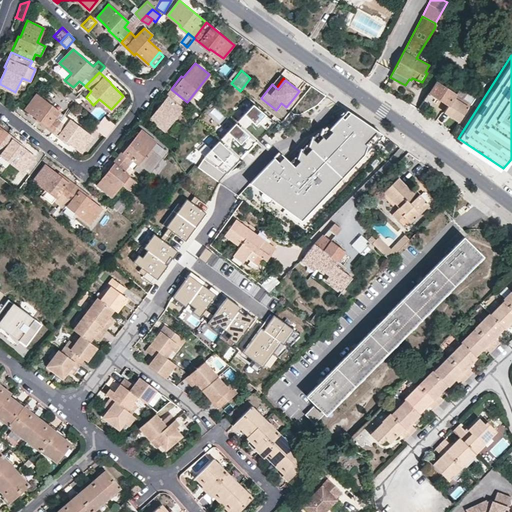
[(455,94),(436,82),(430,92),(448,104),(444,111),(459,121),(463,114),(468,107),(453,97),(455,94)]
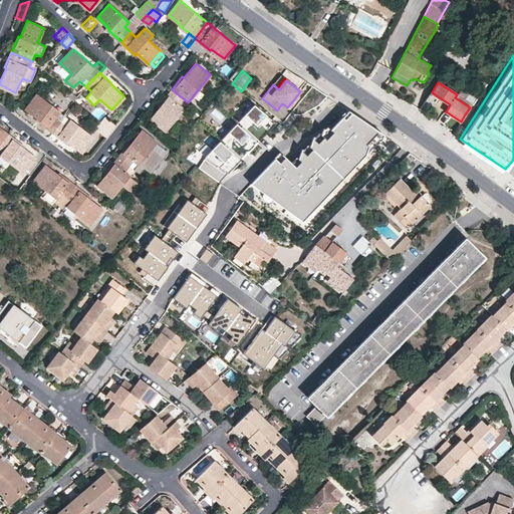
[(172,89),(161,103),(163,104),(152,118),(166,130),(183,108),(178,103),(183,98),(172,89)]
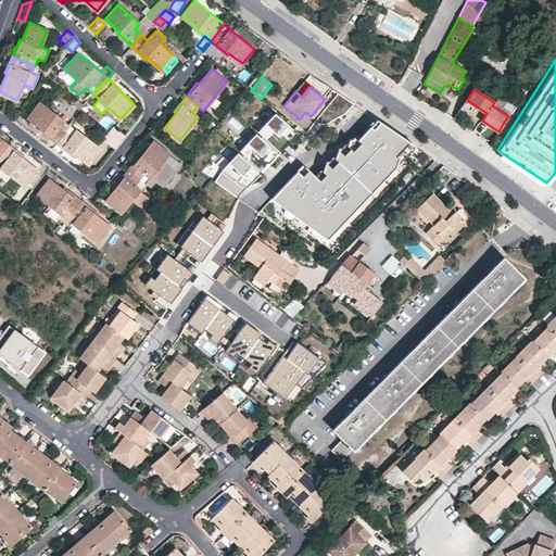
[(42,131),(58,143),(71,126),(40,103),(28,118),(43,129),(42,131)]
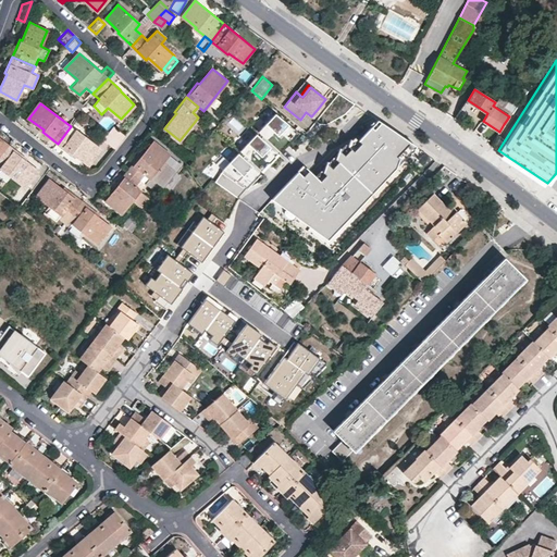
[(83,104),(79,108),(83,111),(86,113),(89,110),(83,104)]
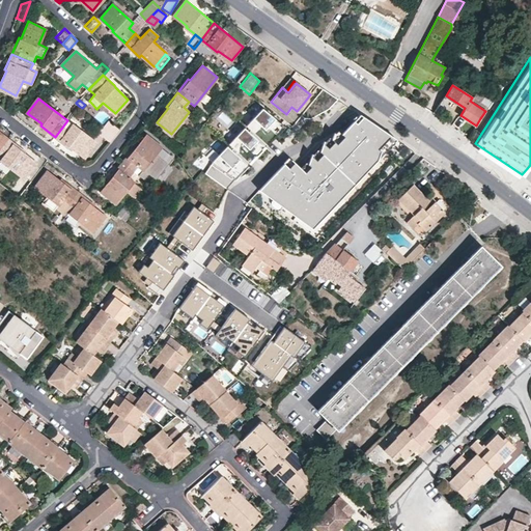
[(283,128),(261,107),(245,124),(267,144),(283,128)]
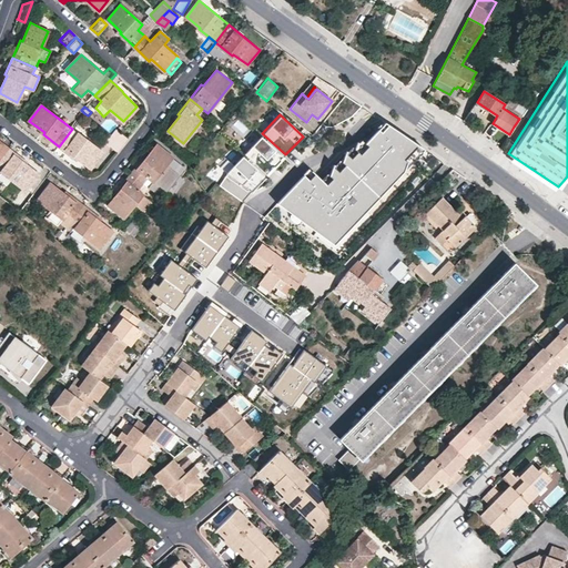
[(422,151),(385,124),(327,185),(310,171),(277,204),(334,244),(422,151)]
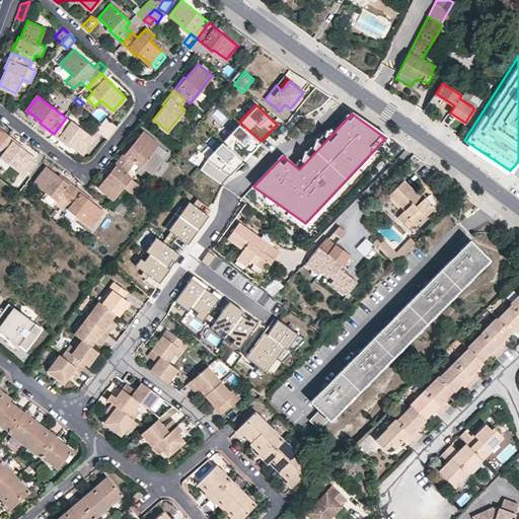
[(54,134),(68,143),(69,142),(83,152),(94,138),(66,118),(54,134)]
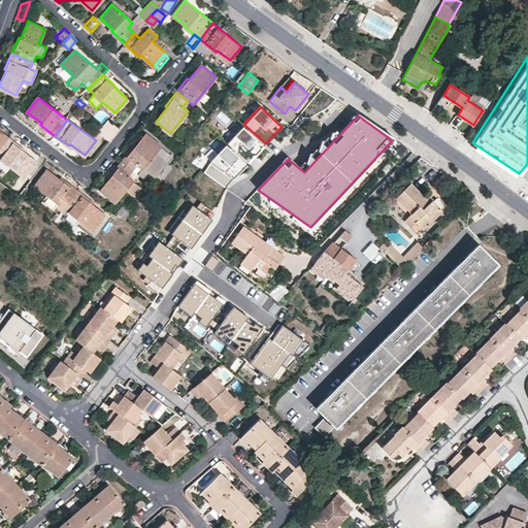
[(107,120),(103,125),(114,134),(119,129),(107,120)]
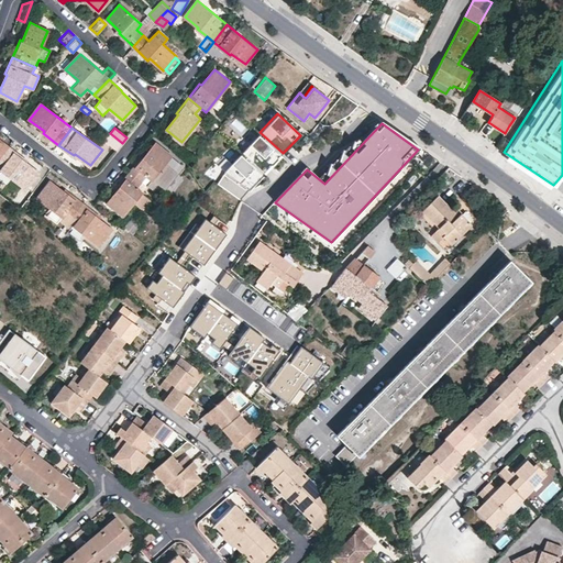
[(105,140),(117,150),(122,143),(110,133),(105,140)]
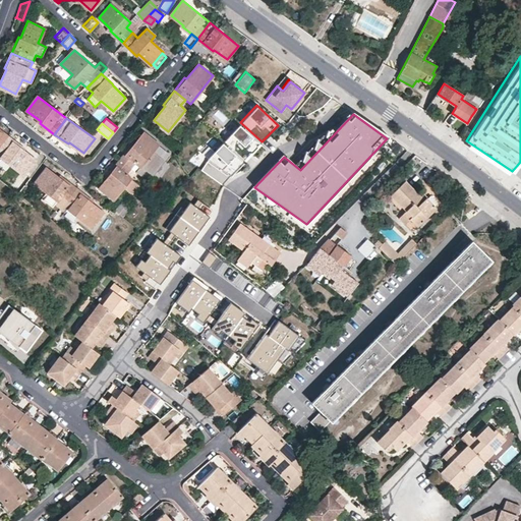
[(258,143),(238,125),(224,140),(243,160),(258,143)]
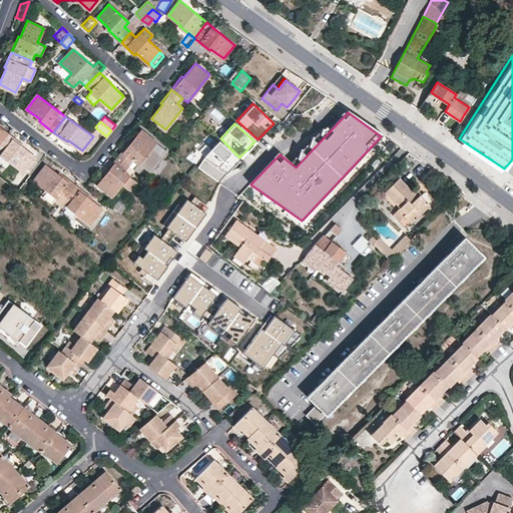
[(0,143),(8,133),(0,127),(0,143)]
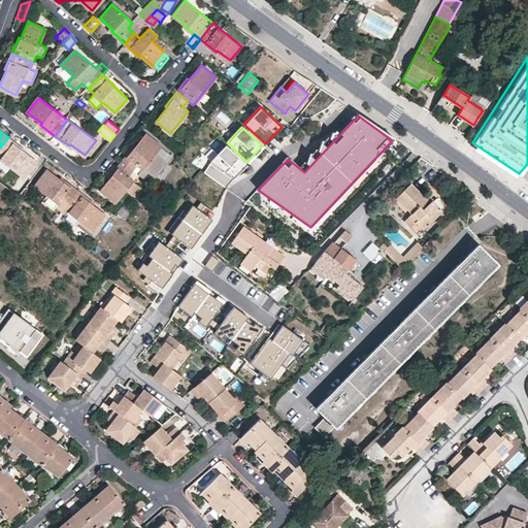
[(133,147),(122,161),(137,173),(141,168),(142,168),(159,145),(145,134),(133,149),(133,147)]
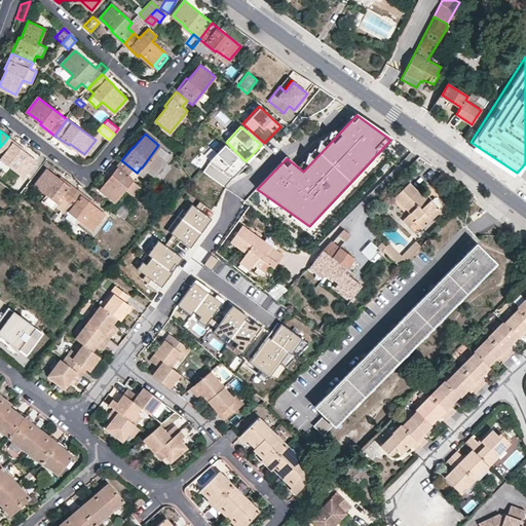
[(22,147),(8,137),(0,147),(0,156),(1,157),(11,165),(24,175),(36,160),(21,149),(22,147)]
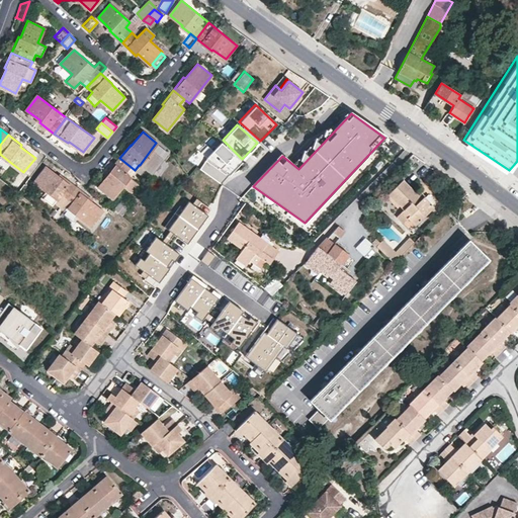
[(240,160),(220,141),(211,150),(206,157),(207,159),(201,169),(222,184),(230,174),(240,160)]
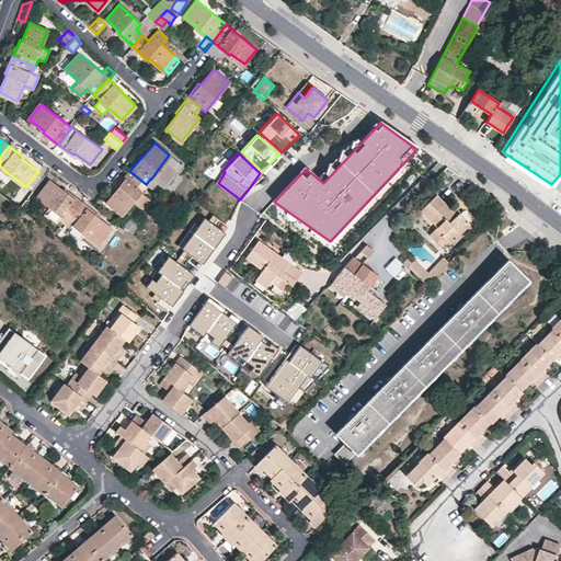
[(185,164),(179,160),(170,171),(175,176),(185,164)]
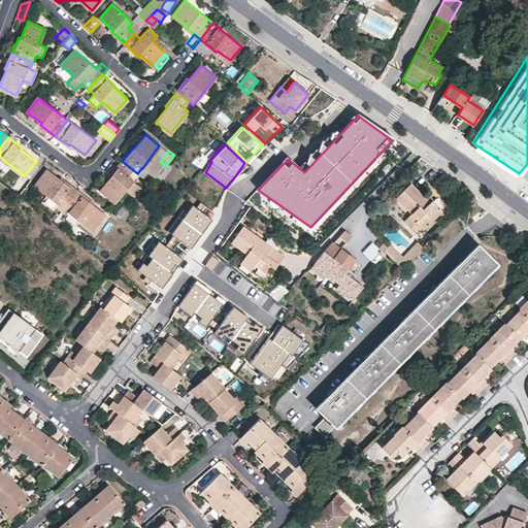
[(11,166),(1,158),(0,159),(0,166),(7,172),(11,166)]
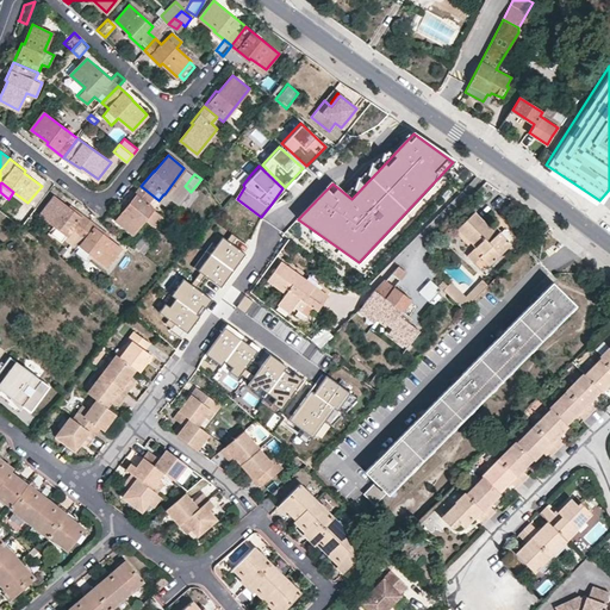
[(141,186),(128,201),(130,204),(117,221),(132,234),(144,218),(154,225),(162,217),(153,209),(155,206),(154,205),(159,200),(141,186)]
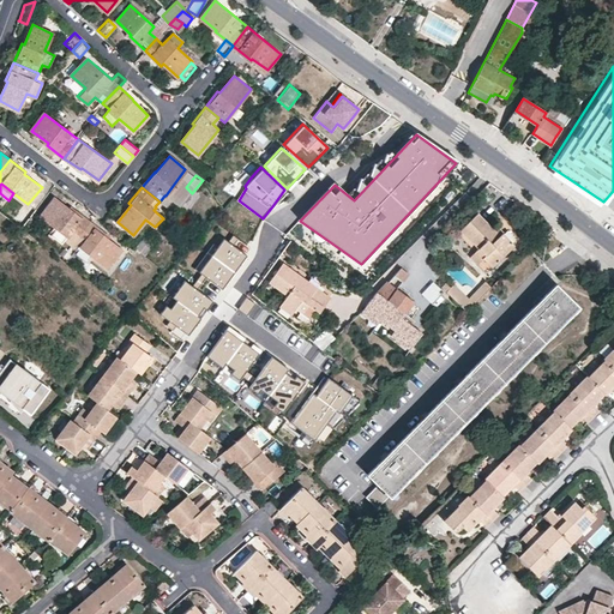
[(90,222),(74,209),(72,211),(55,198),(42,215),(58,227),(52,234),(64,244),(66,240),(72,245),(90,222)]
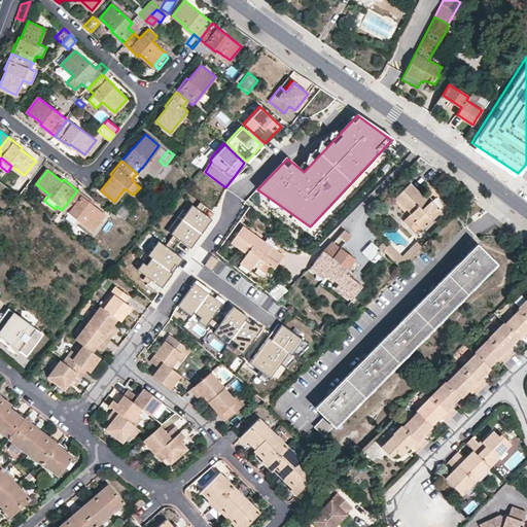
[(12,188),(19,195),(28,183),(21,178),(12,188)]
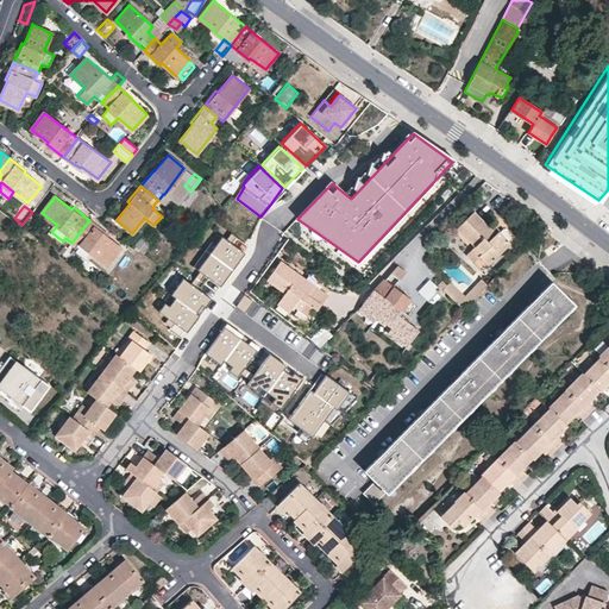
[(473,246),(471,250),(479,257),(488,264),(509,243),(497,231),(494,233),(472,212),(456,228),(473,246)]
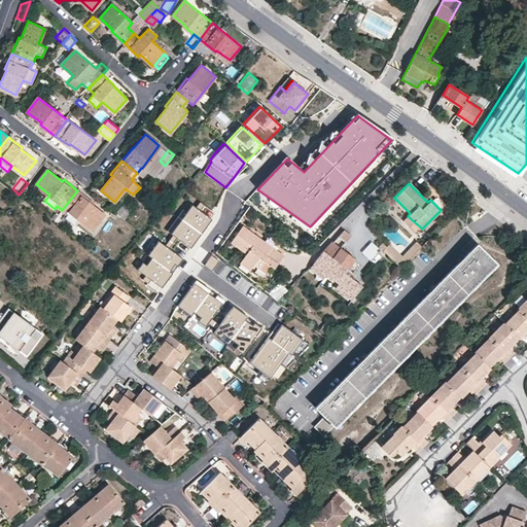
[(92,201),(77,190),(62,210),(69,215),(67,218),(76,225),(80,219),(94,229),(105,214),(91,203),(92,201)]
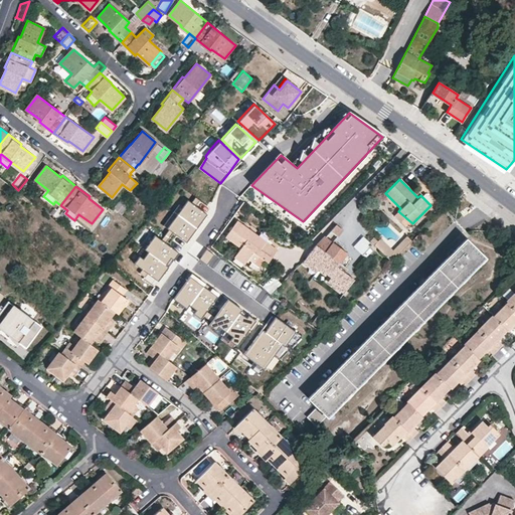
[(121,198),(113,207),(120,213),(127,204),(121,198)]
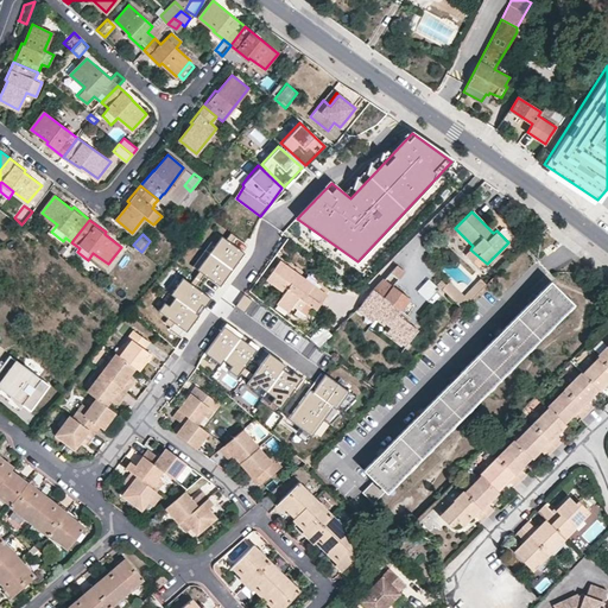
[(244,252),(221,235),(196,268),(219,285),(244,252)]
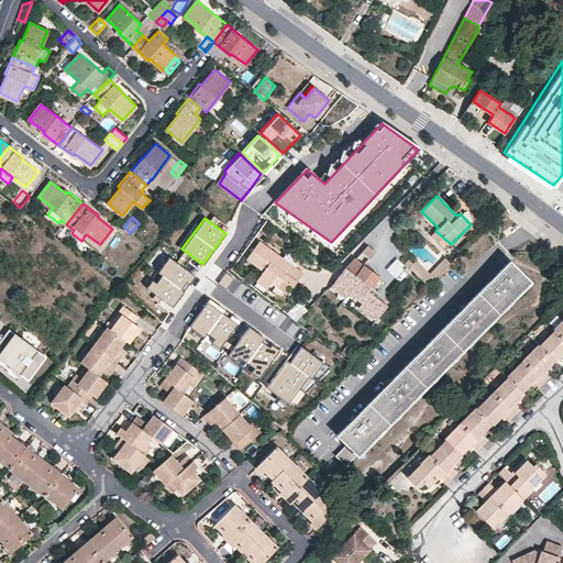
[(438,243),(443,238),(435,231),(431,235),(438,243)]
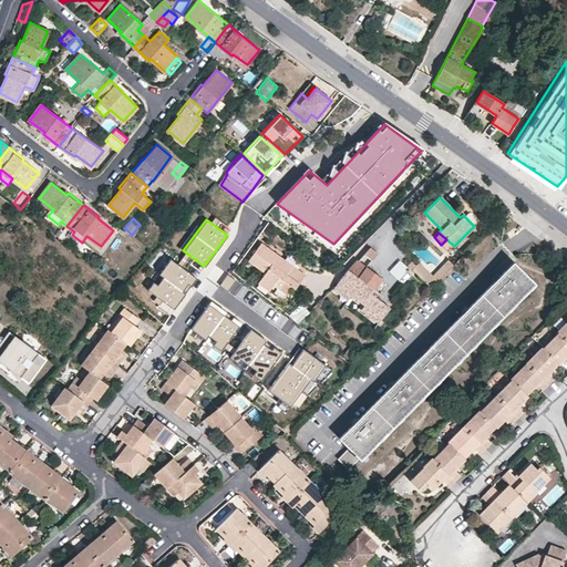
[(299,276),(255,244),(243,260),(259,272),(253,282),(264,290),(268,285),(274,289),(279,281),(289,289),(299,276)]
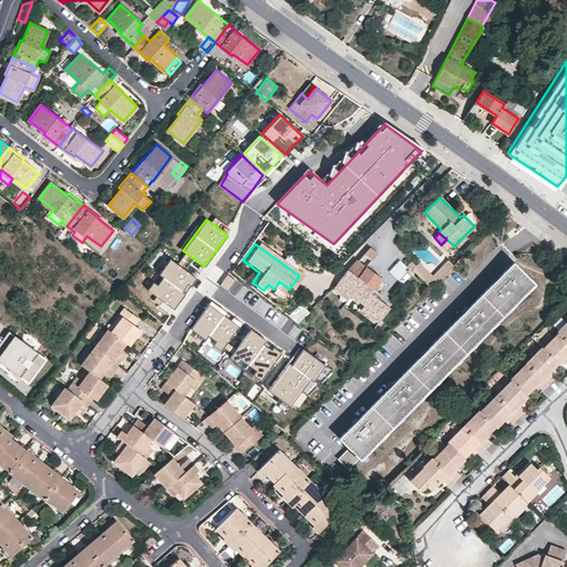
[(377,253),(369,246),(358,259),(357,259),(348,270),(347,269),(333,289),(346,300),(349,296),(361,306),(358,312),(375,327),(389,306),(371,292),(382,277),(368,267),(377,253)]
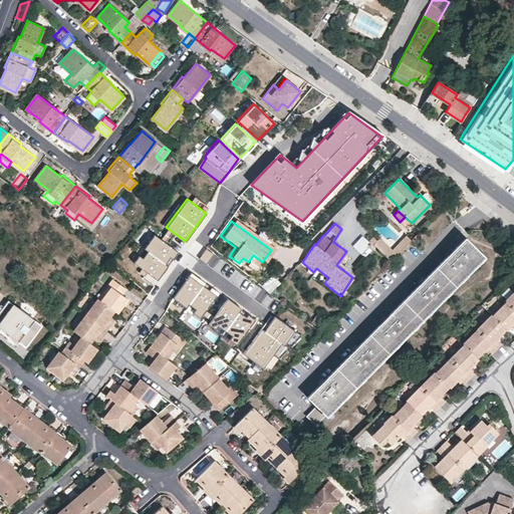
[(178,251),(154,234),(144,248),(147,250),(167,266),(178,251)]
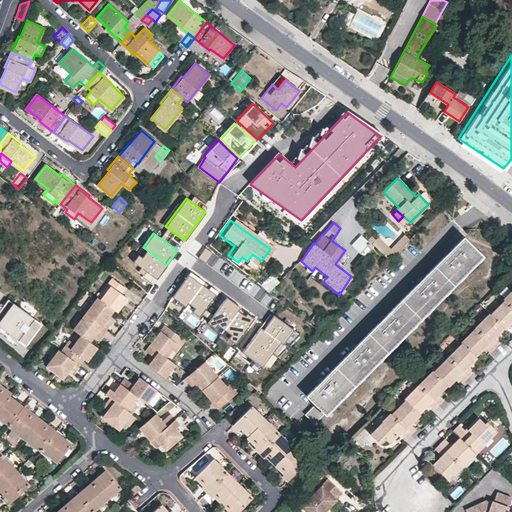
[(360,233),(350,244),(359,252),(369,242),(360,233)]
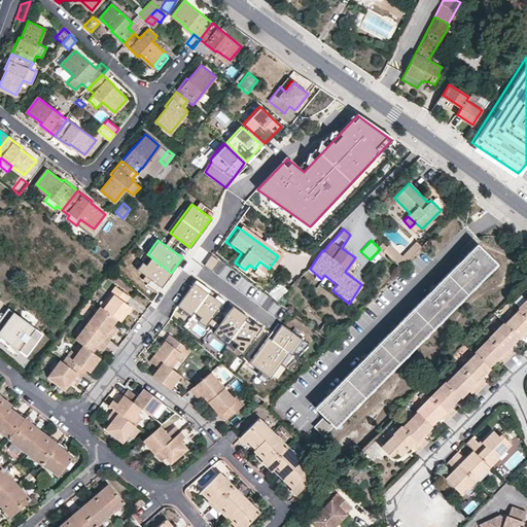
[(498,264),(478,242),(315,407),(324,416),(314,426),(324,435),(334,426),(335,427),(498,264)]
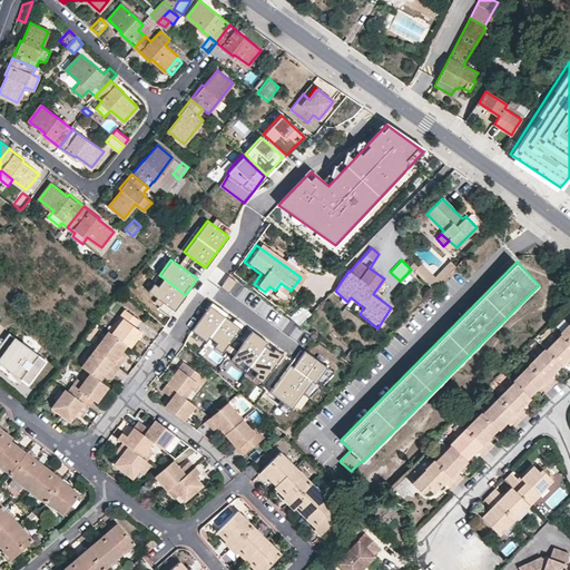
[(413,271),(432,288),(439,282),(420,263),(413,271)]
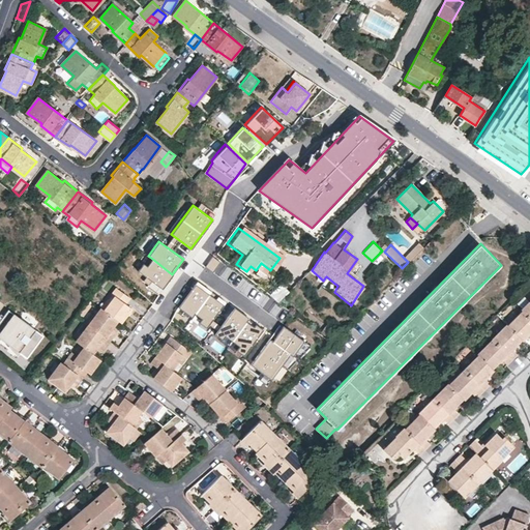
[(213,272),(222,262),(211,255),(204,266),(213,272)]
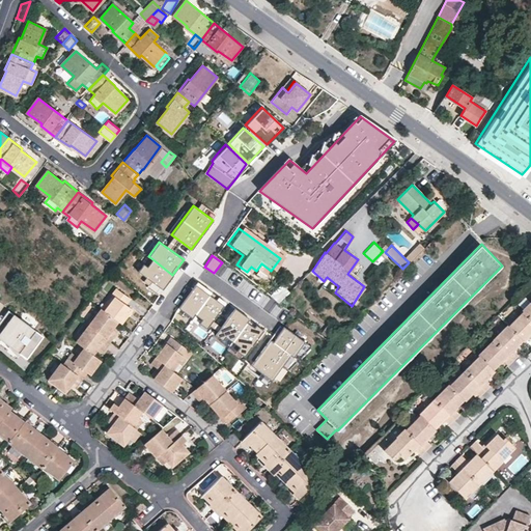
[(172,275),(151,258),(146,266),(144,263),(138,271),(161,288),(172,275)]
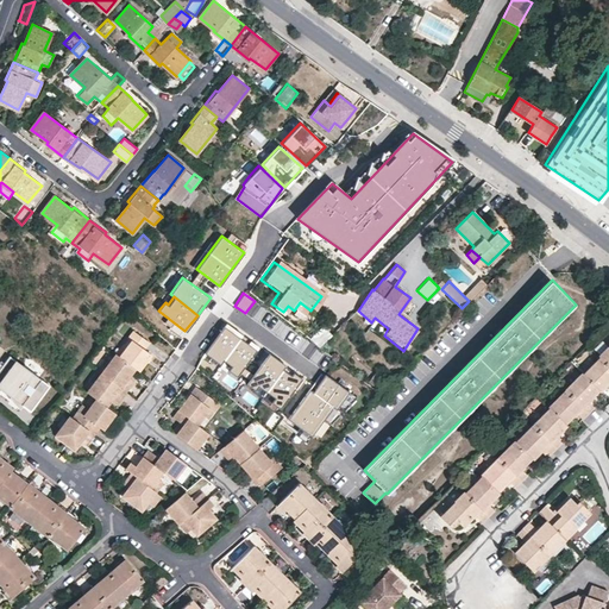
[(242,333),(226,322),(203,355),(219,365),(223,360),(239,337),(242,333)]
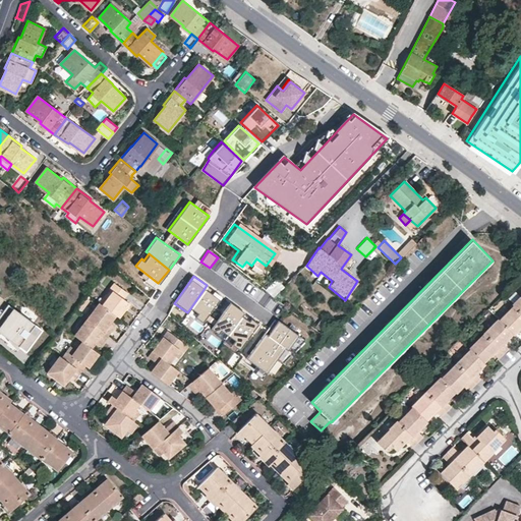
[(276,279),(265,289),(273,297),(283,286),(276,279)]
